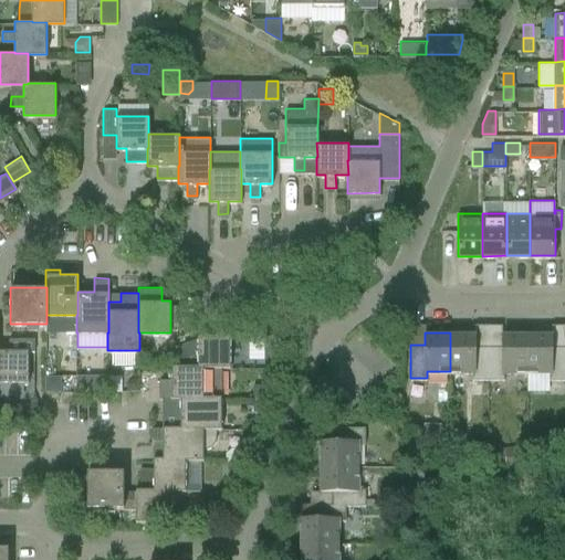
[(474,345),(474,333),(450,333),(450,371),(472,371),(472,378),(488,378),(489,345),(474,345)]
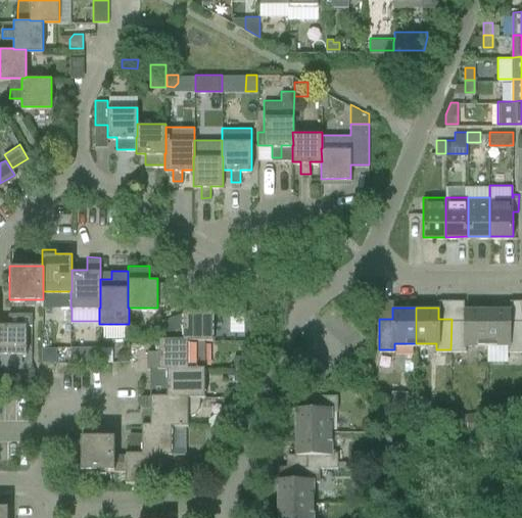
[(486,343),(486,308),(464,308),(464,319),(452,319),(451,349),(466,349),(466,343),(486,343)]
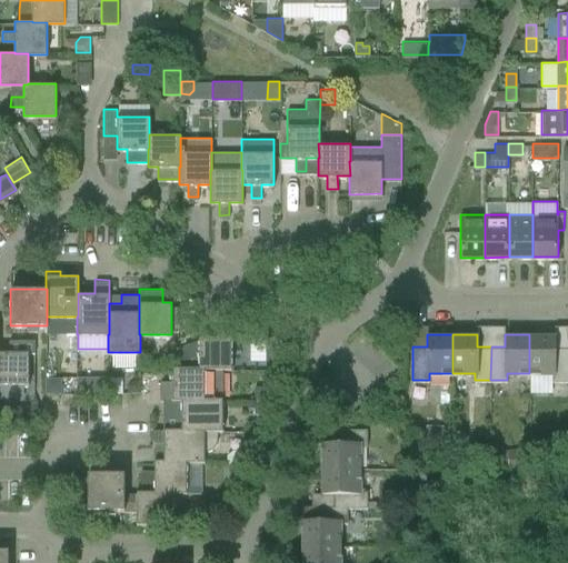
[(567,347),(555,347),(555,335),(529,334),(529,373),(552,373),(552,380),(567,380),(567,347)]
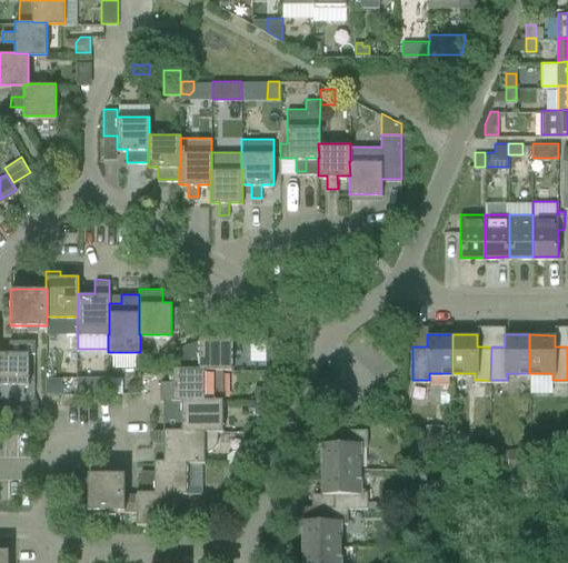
[(231,369),(231,337),(199,335),(199,345),(187,345),(187,355),(198,355),(198,368),(213,368),(213,369),(223,369),(231,369)]
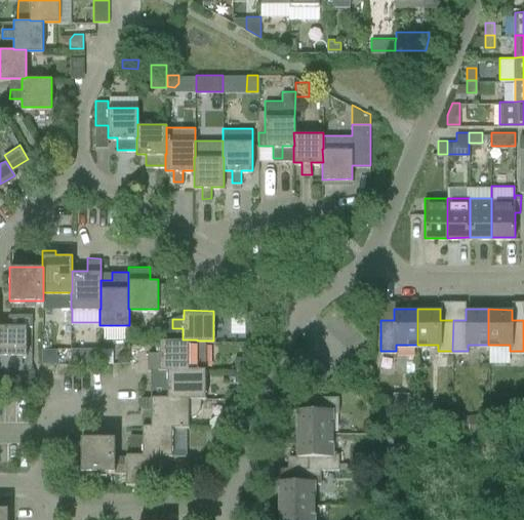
[(258,341),(259,311),(245,311),(245,341),(258,341)]
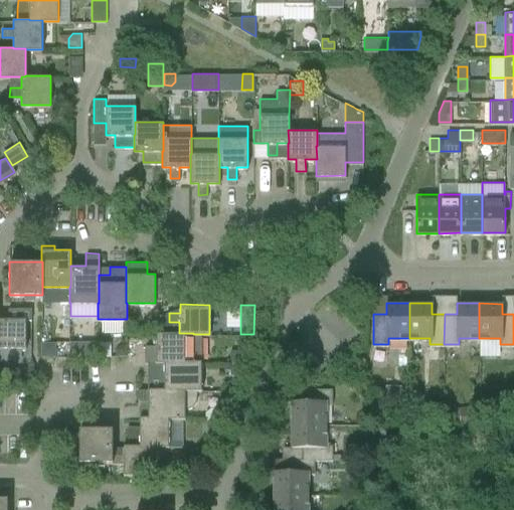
[(0,347),(5,347),(25,347),(26,319),(31,319),(31,307),(8,307),(8,318),(0,318),(0,347)]
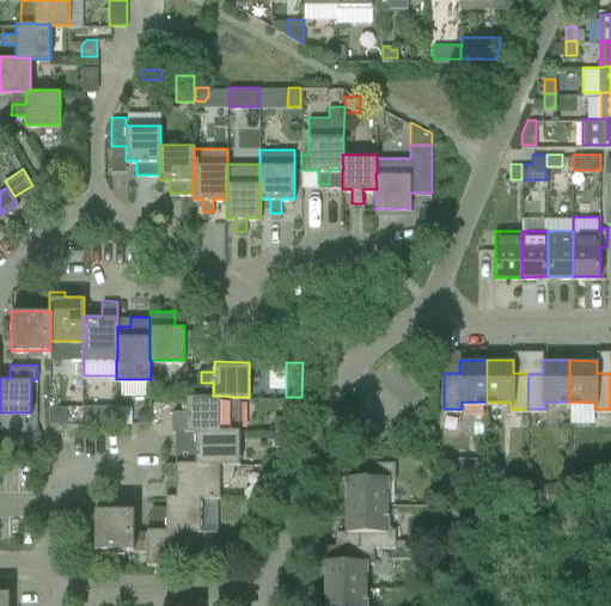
[(172,409),(172,430),(183,430),(183,429),(228,429),(239,429),(240,429),(240,422),(240,397),(230,397),(230,396),(213,396),(185,396),(185,409),(172,409)]
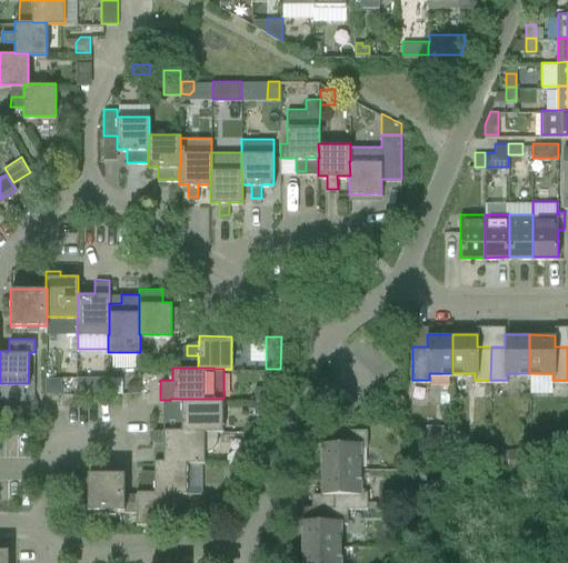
[(78,375),(78,389),(107,389),(107,376),(78,375)]
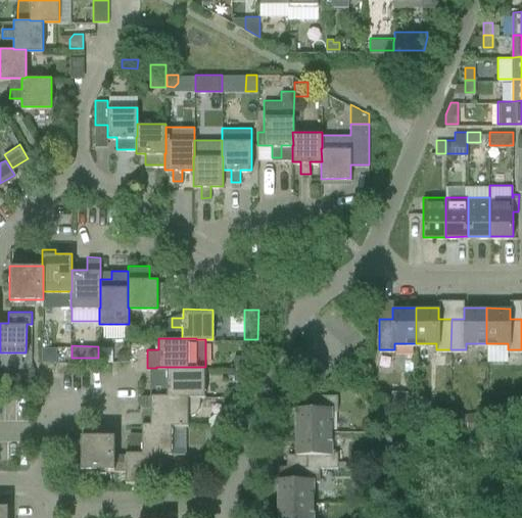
[(56,360),(56,346),(43,346),(43,359),(56,360)]
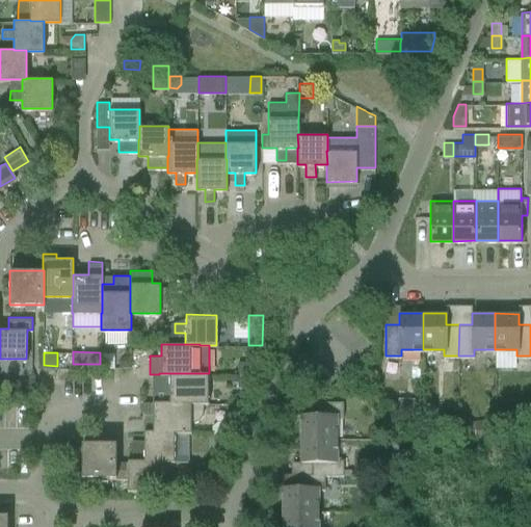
[(120,360),(120,366),(131,367),(131,356),(125,356),(120,360)]
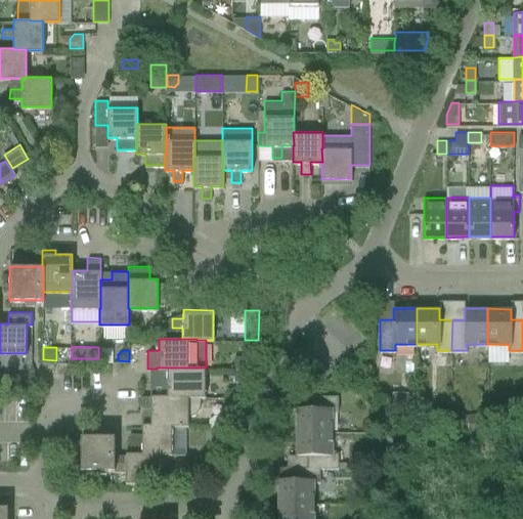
[(234,368),(249,368),(253,354),(234,354),(234,368)]
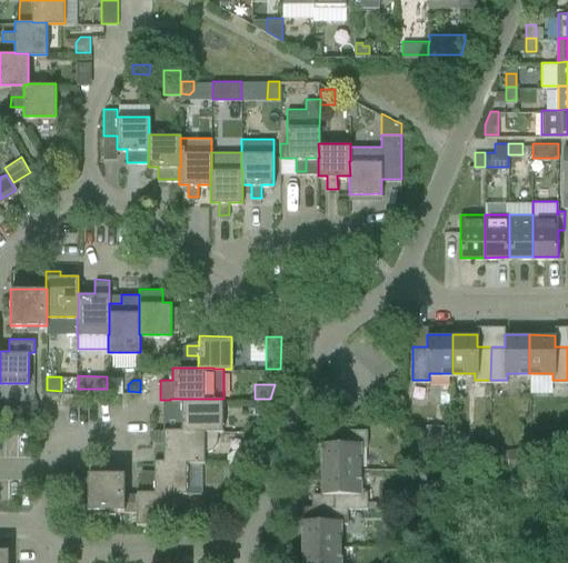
[(222,430),(222,399),(212,399),(170,399),(170,400),(170,411),(163,411),(163,429),(163,430),(205,430),(218,430),(222,430)]
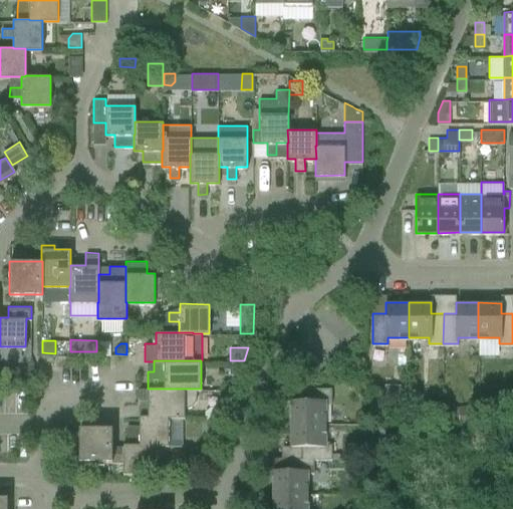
[(230,372),(239,372),(244,360),(230,360),(230,372)]
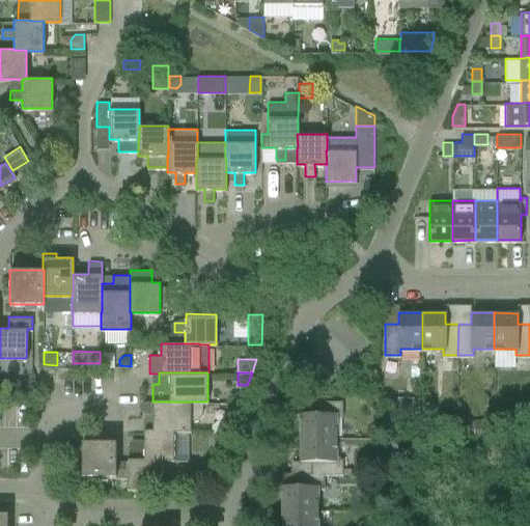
[(0,380),(0,391),(37,391),(37,378),(29,378),(29,381),(0,380)]
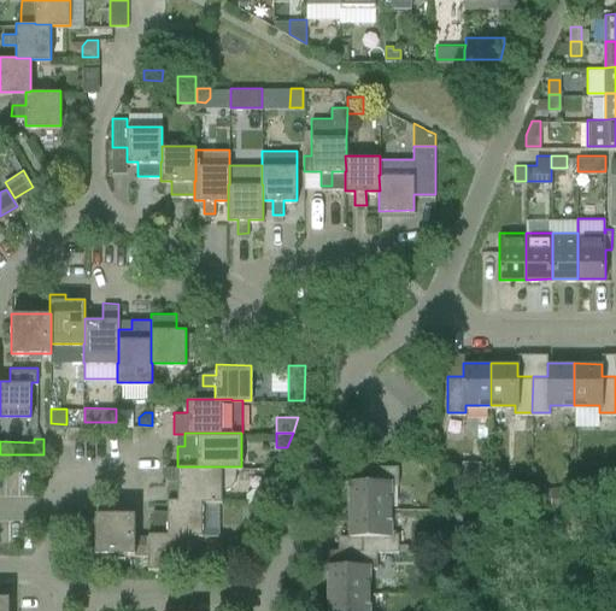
[(348,507),(391,507),(391,482),(398,482),(398,464),(362,464),(362,480),(348,480),(348,507)]
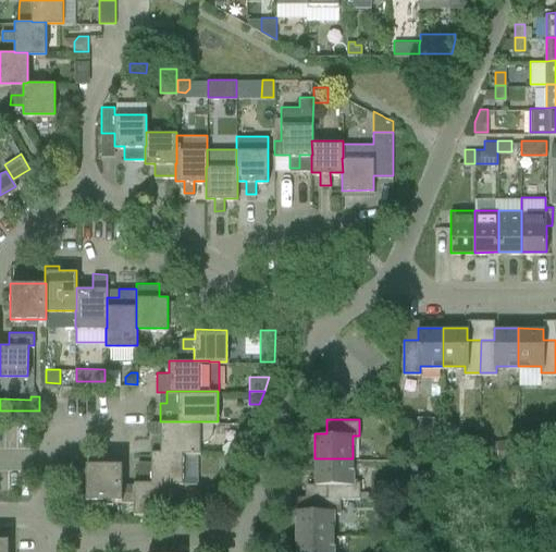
[(160,420),(149,420),(149,430),(152,432),(160,432),(160,438),(151,438),(151,452),(182,452),(200,452),(200,441),(205,441),(209,439),(212,432),(213,429),(213,421),(200,421),(160,421),(160,420)]
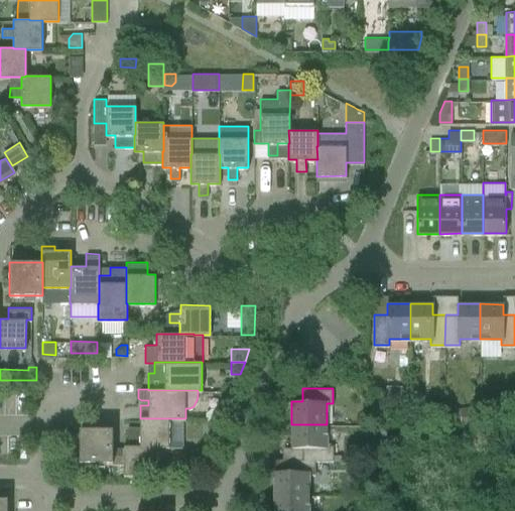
[(459,423),(462,407),(449,405),(446,421),(459,423)]
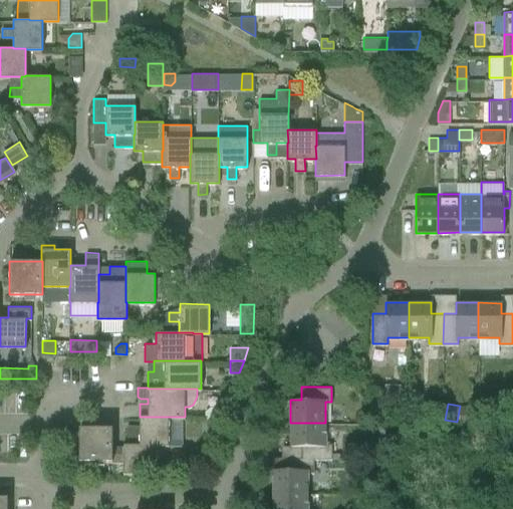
[(228,406),(215,406),(215,417),(224,417),(228,406)]
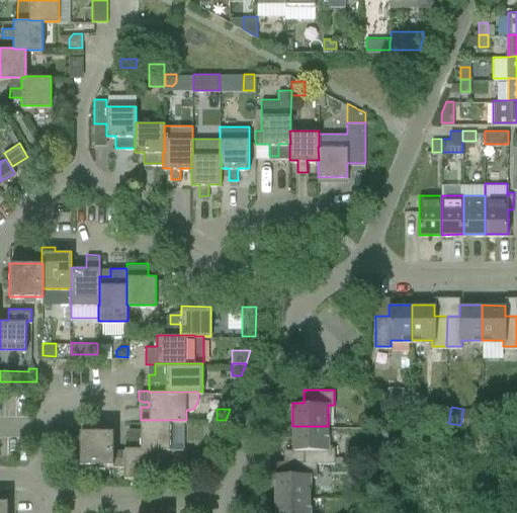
[(128,447),(154,448),(165,448),(169,448),(184,448),(184,420),(169,420),(141,420),(141,428),(128,428),(128,447)]
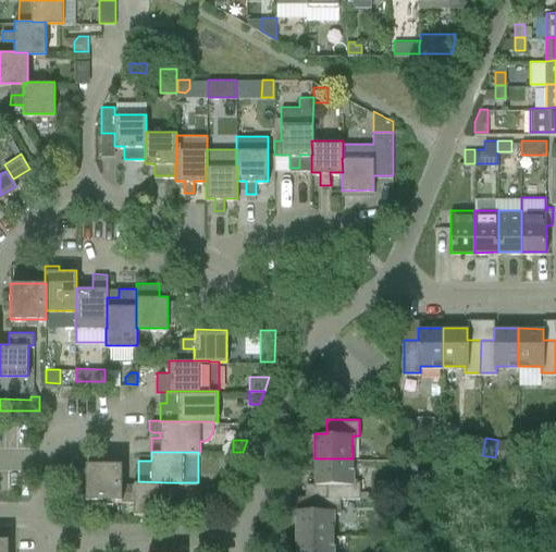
[(226,471),(236,471),(243,452),(233,452),(226,452),(226,471)]
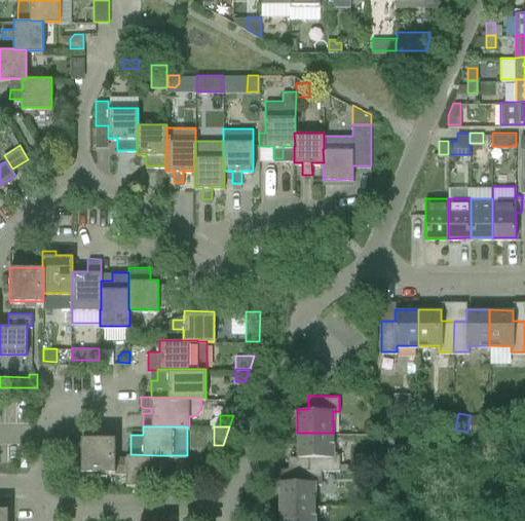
[(333,453),(333,433),(297,433),(298,455),(308,455),(308,468),(321,468),(321,469),(339,469),(339,453),(333,453)]
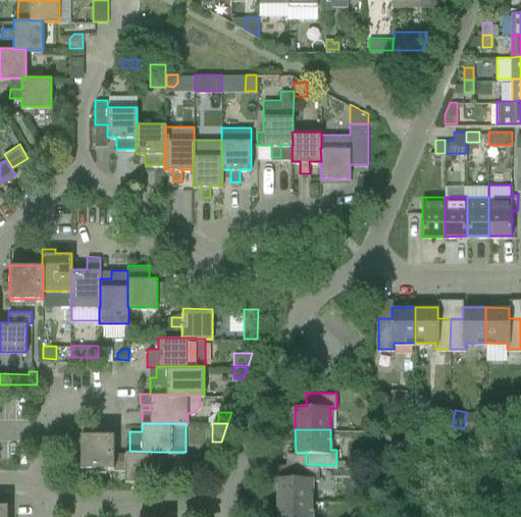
[(113,468),(114,460),(114,434),(81,434),(81,468),(113,468)]
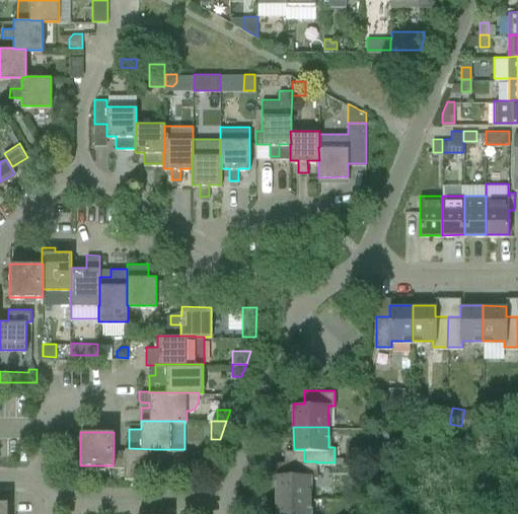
[(165,478),(165,449),(154,449),(129,448),(125,448),(125,457),(114,457),(113,465),(125,465),(125,478),(165,478)]
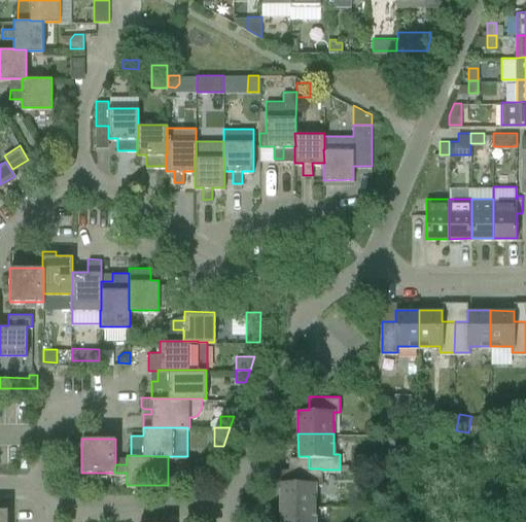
[(321,484),(321,470),(321,468),(309,468),(290,468),(291,482),(280,482),(280,505),(316,505),(315,484),(321,484)]
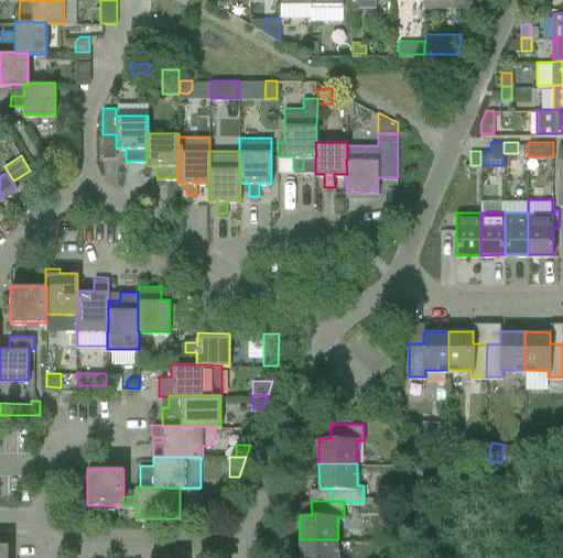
[(337,557),(338,539),(300,539),(299,557),(337,557)]
